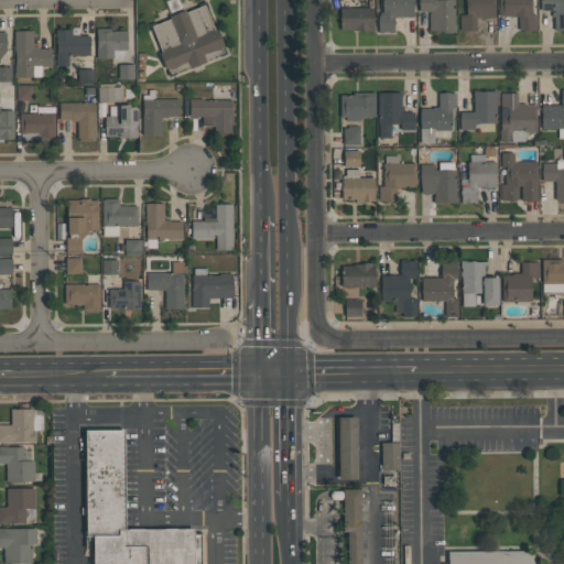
[(412,0),(413,17),(393,18),(393,32),(378,32),(378,15),(382,15),(382,0),(412,0)]
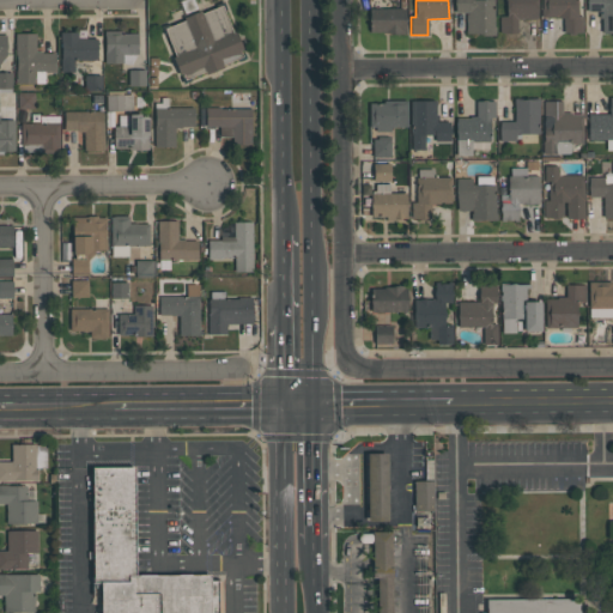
[(466,12),(455,12),(455,0),(493,0),(493,26),(495,26),(495,35),(483,35),(483,34),(466,34),(466,12)]
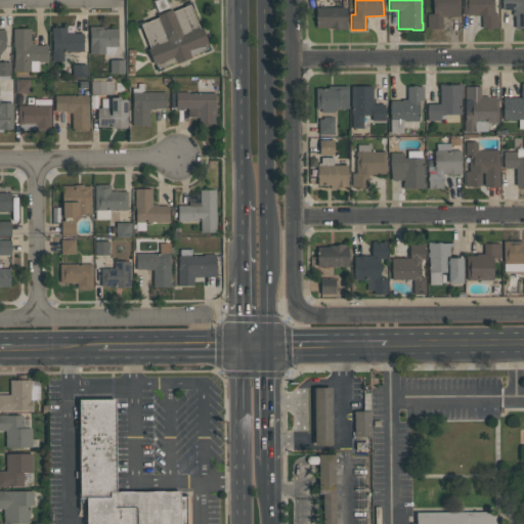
[(459,0),(459,15),(442,15),(442,29),(431,29),(431,28),(427,28),(427,13),(433,13),(432,0),(459,0)]
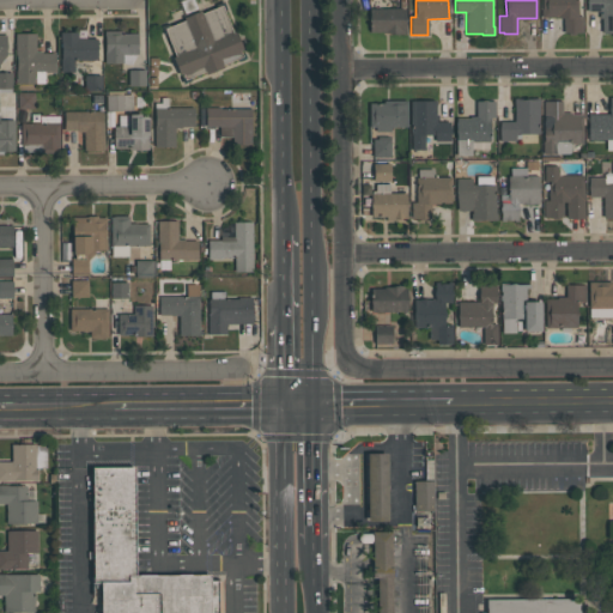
[(541,0),(577,0),(577,16),(582,16),(583,32),(563,32),(563,18),(556,18),(556,17),(551,17),(551,18),(541,18),(541,10),(541,0)]
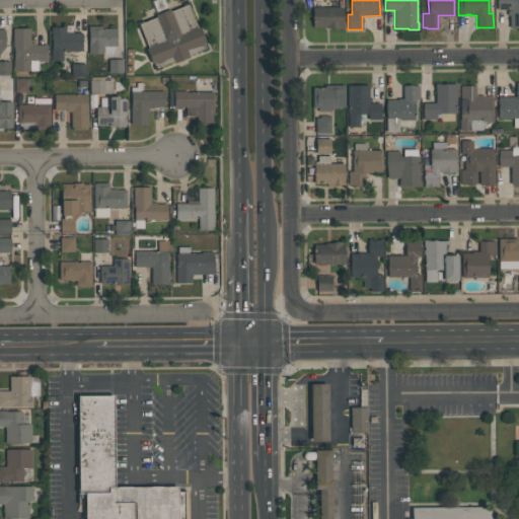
[(518,0),(518,27),(509,27),(509,15),(507,15),(507,11),(509,11),(509,9),(497,9),(497,0),(518,0)]
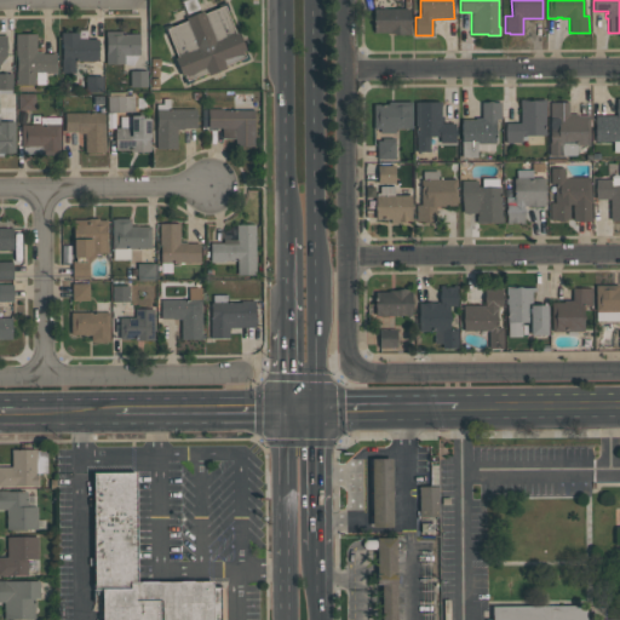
[(168,29),(225,5),(247,58),(187,84),(168,29)]
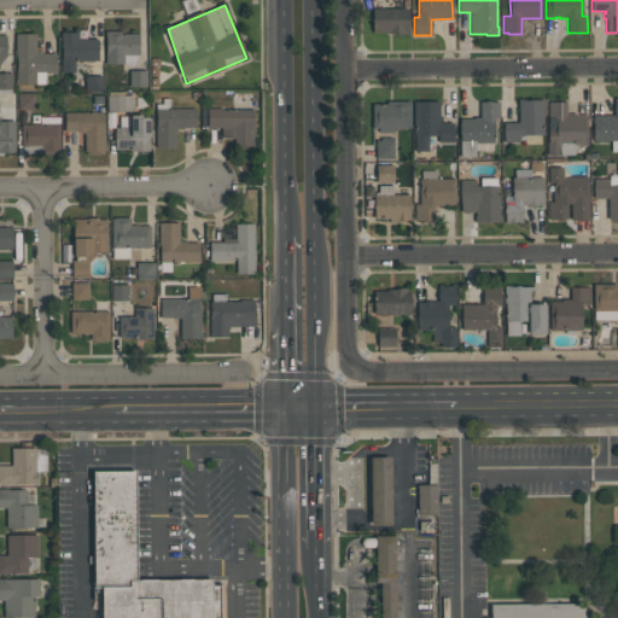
[(372,31),(372,9),(408,7),(408,34),(392,34),(392,33),(389,33),(389,31),(372,31)]
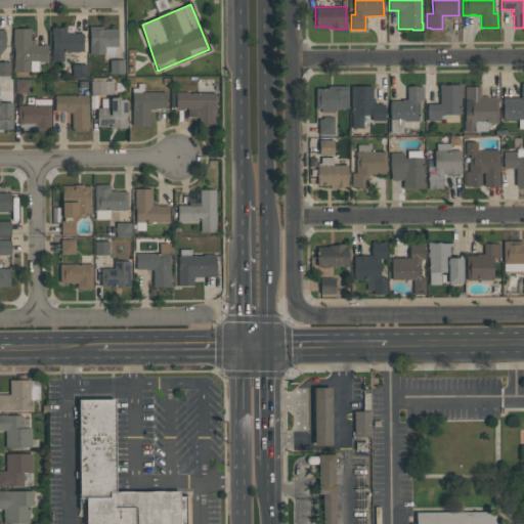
[(118,29),(118,47),(104,47),(105,53),(89,54),(89,46),(89,30),(89,26),(105,26),(105,29),(118,29)]
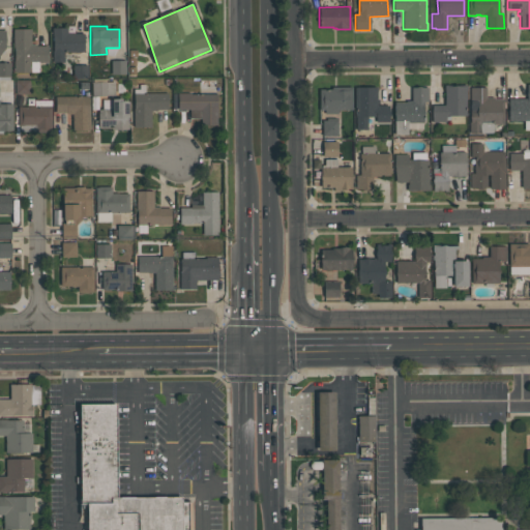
[(64,51),(64,62),(52,62),(52,51),(53,51),(53,37),(52,37),(52,28),(67,28),(67,32),(70,32),(70,33),(84,33),(84,51),(64,51)]
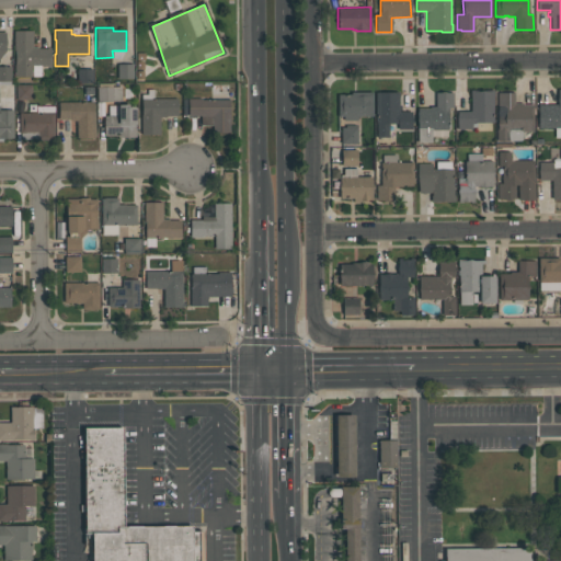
[(42,77),(14,77),(14,64),(15,64),(15,52),(14,52),(13,31),(32,31),(32,47),(38,47),(38,48),(50,48),(50,66),(41,66),(42,77)]
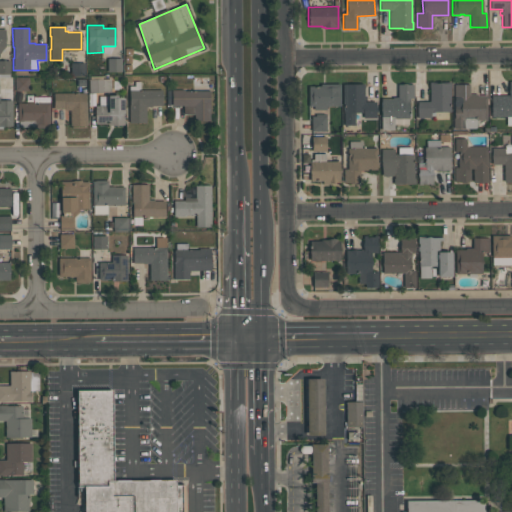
[(121,58),(121,72),(107,72),(107,58),(121,58)]
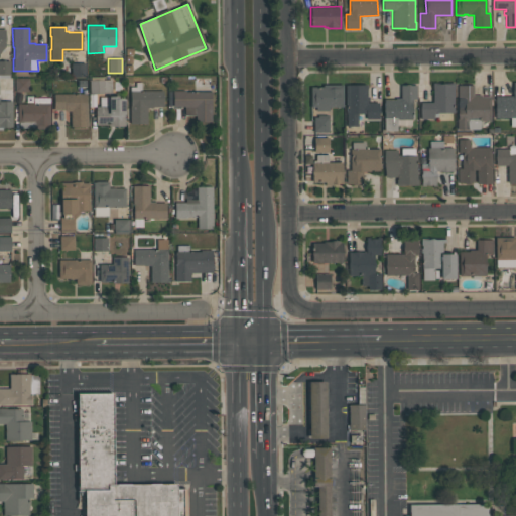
[(10,75),(0,75),(0,61),(10,61),(10,75)]
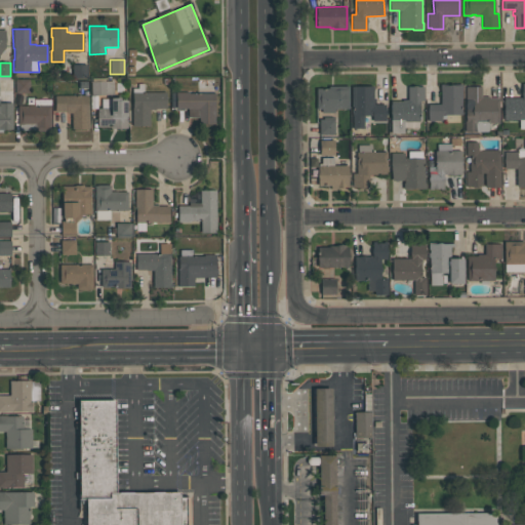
[(87,65),(86,78),(72,78),(72,64),(87,65)]
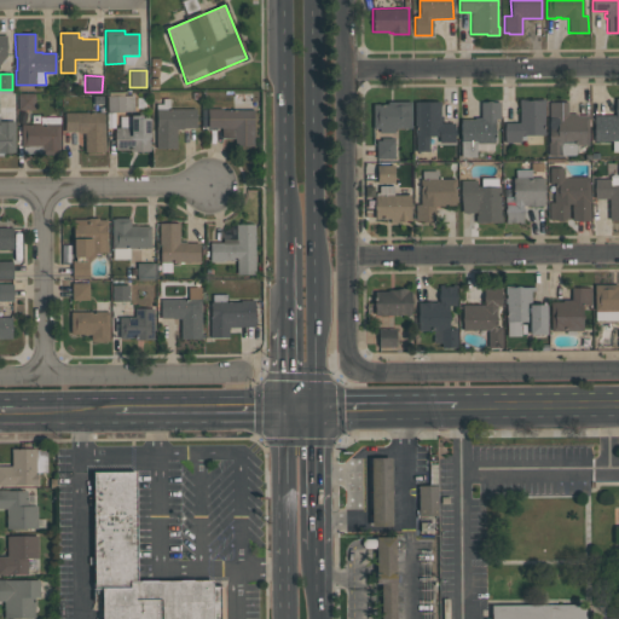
[(34,93),(34,110),(17,110),(17,94),(18,94),(18,93),(34,93)]
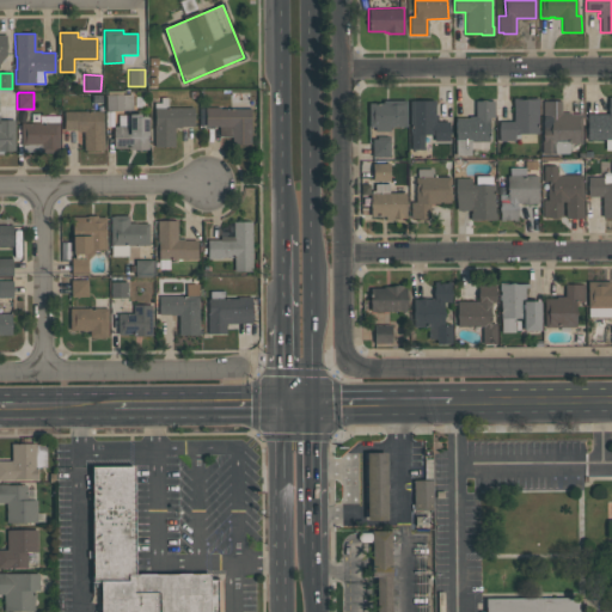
[(132,95),(133,110),(106,110),(106,95),(132,95)]
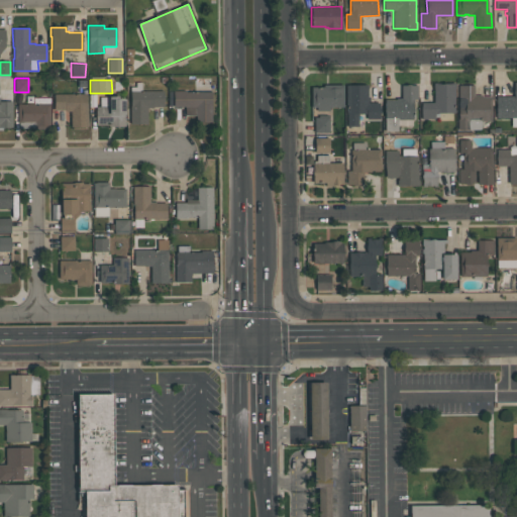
[(130,123),(130,87),(135,87),(135,82),(141,82),(141,91),(164,91),(164,107),(152,107),(147,107),(147,123),(130,123)]
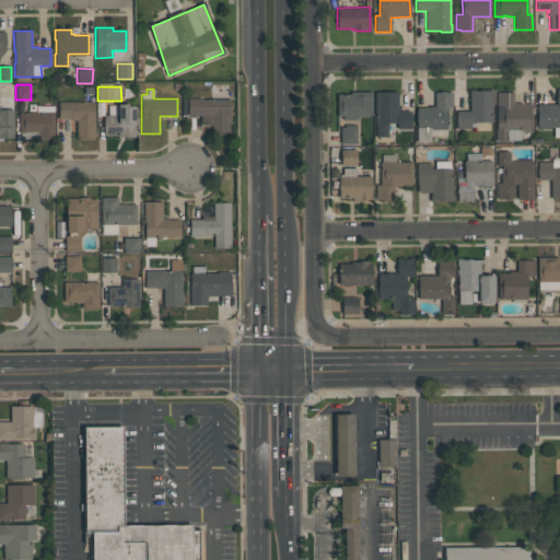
[(559,137),(555,137),(555,127),(538,127),(538,105),(557,105),(557,89),(559,89),(559,137)]
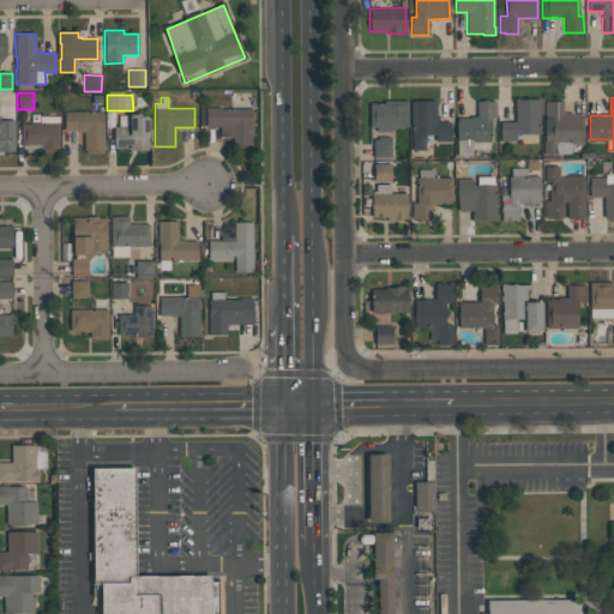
[(541,98),(541,107),(540,107),(540,134),(537,134),(537,143),(521,143),(521,139),(517,139),(517,142),(500,140),(500,122),(516,122),(516,104),(515,104),(515,98),(541,98)]
